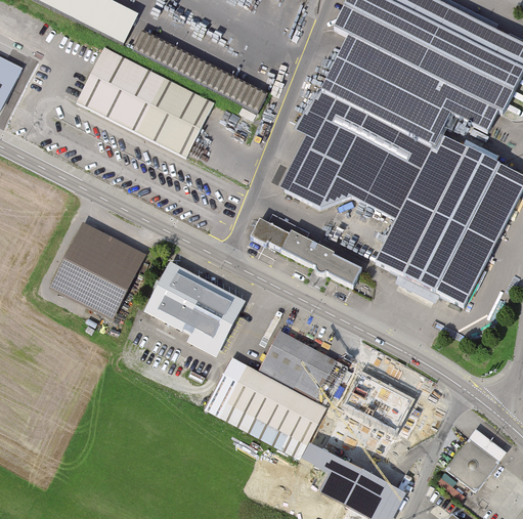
[(137,11),(114,0),(43,0),(123,39),(137,11)]
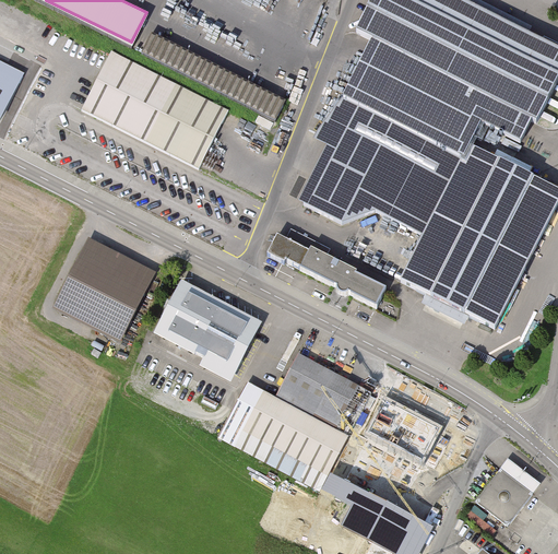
[(557,72),(557,44),(472,0),(375,0),(366,18),(541,107),(557,72)]
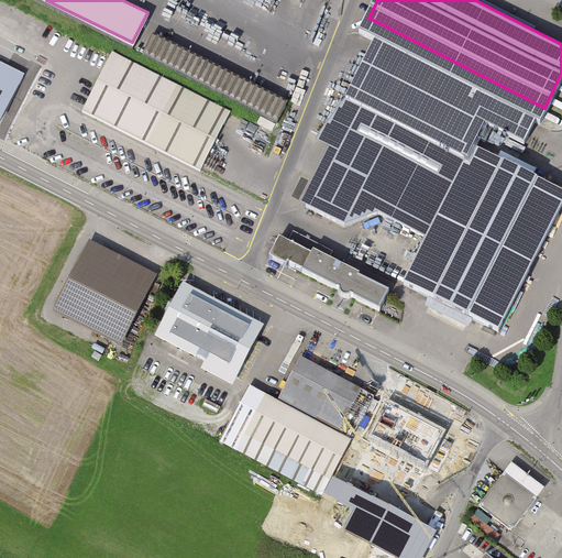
[(287,99),(154,32),(144,53),(276,120),(287,99)]
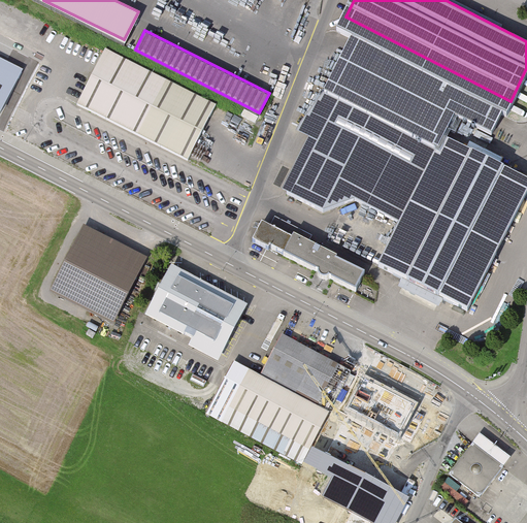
[(459,93),(356,40),(286,176),(388,229),(459,93)]
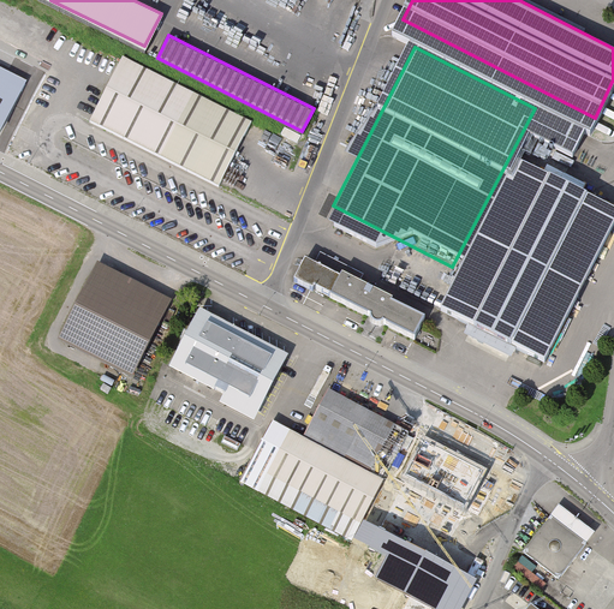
[(119,57),(88,120),(219,184),(250,120),(119,57)]
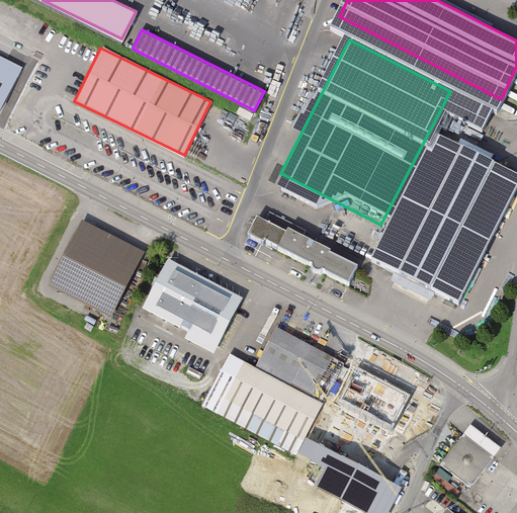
[(379,262),(460,302),(516,185),(516,174),(441,137),(379,262)]
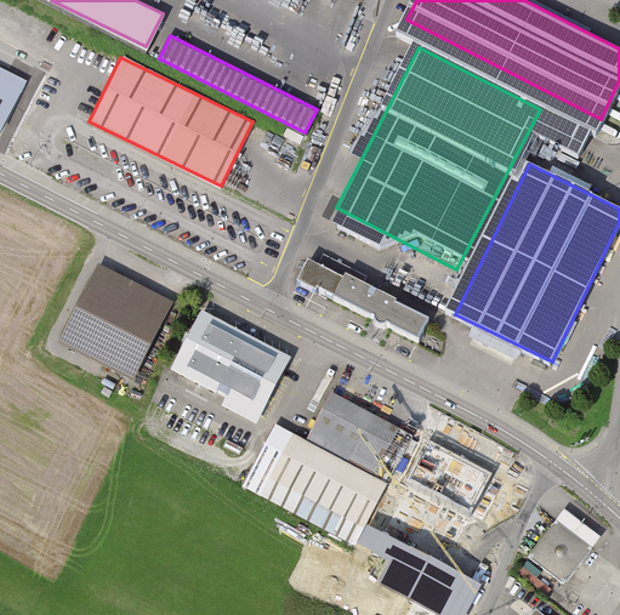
[(308,257),(296,282),(414,339),(426,315),(308,257)]
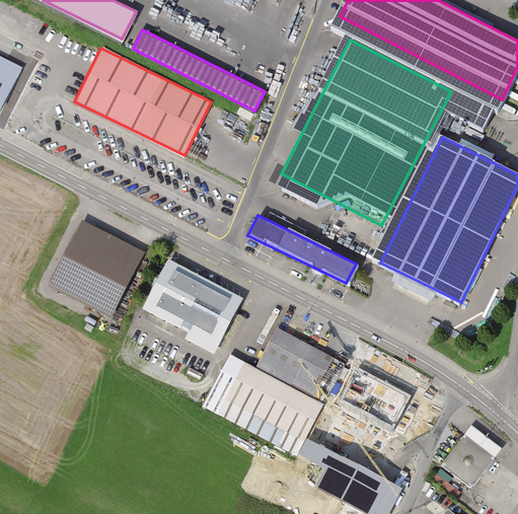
[(144,248),(82,223),(54,292),(116,317),(144,248)]
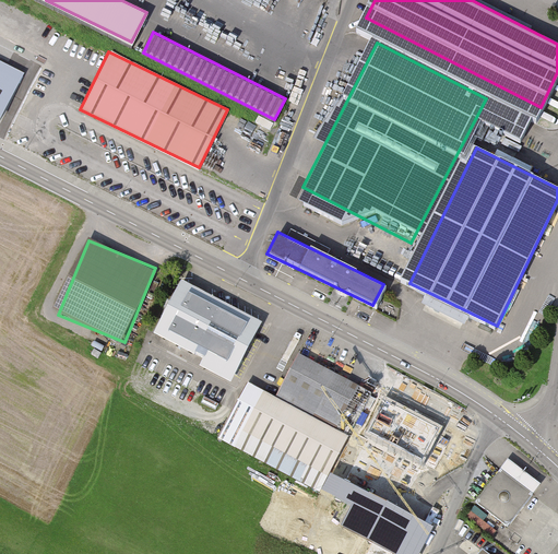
[(261,321),(182,279),(156,326),(235,368),(261,321)]
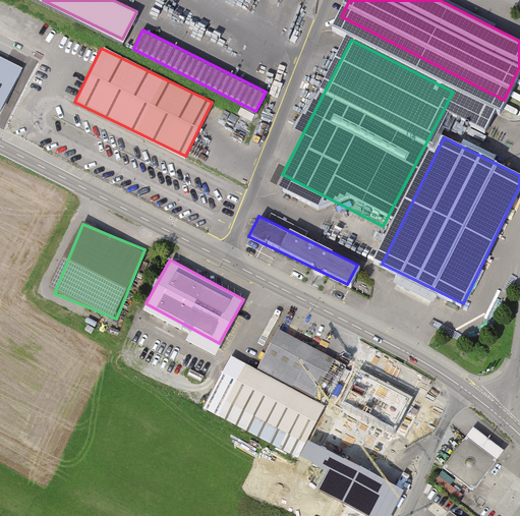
[(425,404),(279,328),(257,367),(327,404),(404,445),(425,404)]
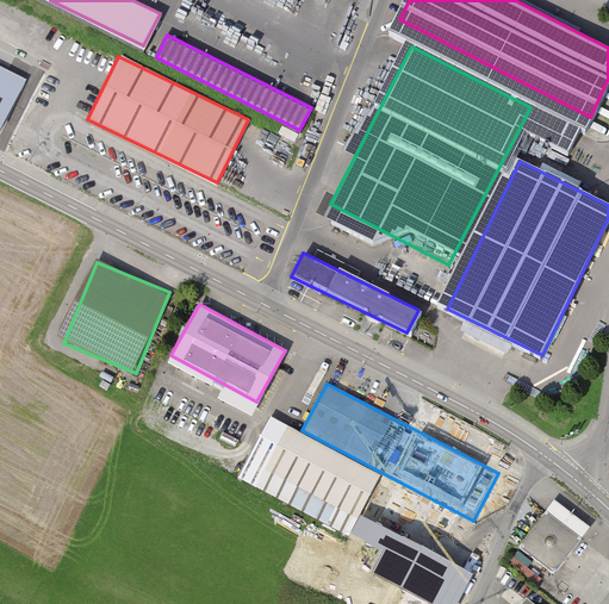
[(383,473),(302,430),(287,423),(274,448),(260,440),(241,477),(370,545),(397,492),(378,483),(383,473)]
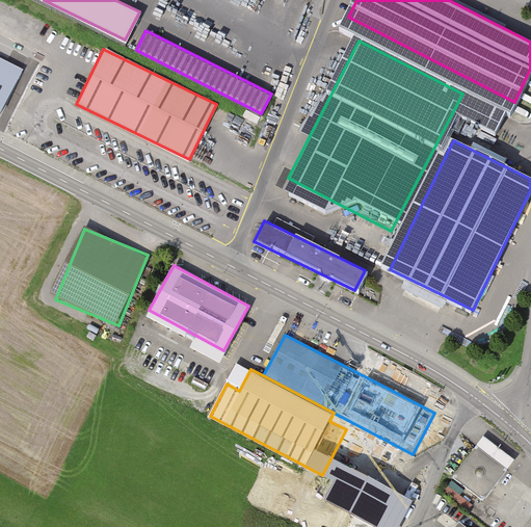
[(485,435),(450,478),(479,501),(514,458),(485,435)]
